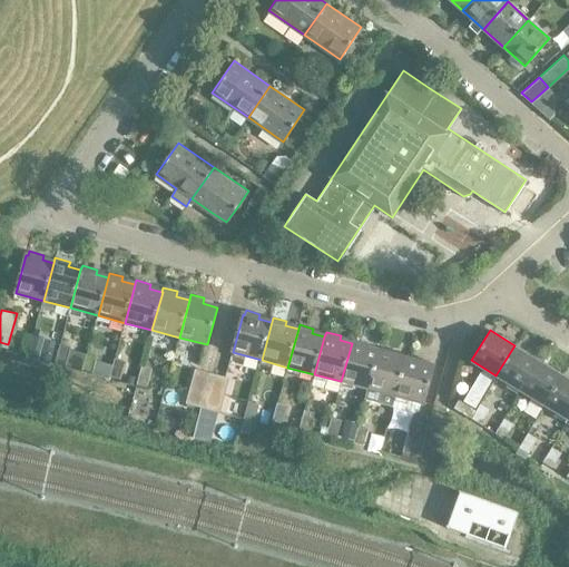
[(43,339),(35,336),(29,354),(39,358),(43,339)]
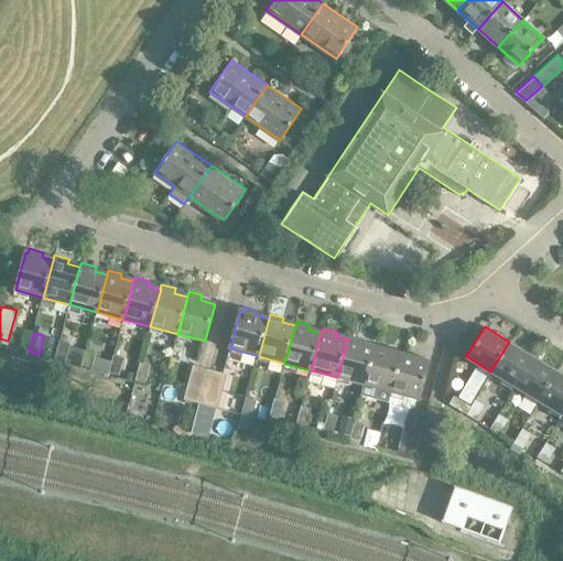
[(349,335),(348,340),(337,377),(365,385),(375,347),(363,344),(364,340),(349,335)]
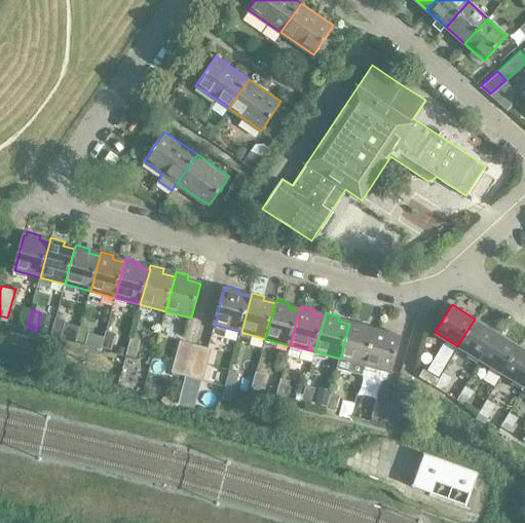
[(65,320),(57,318),(52,334),(61,336),(65,320)]
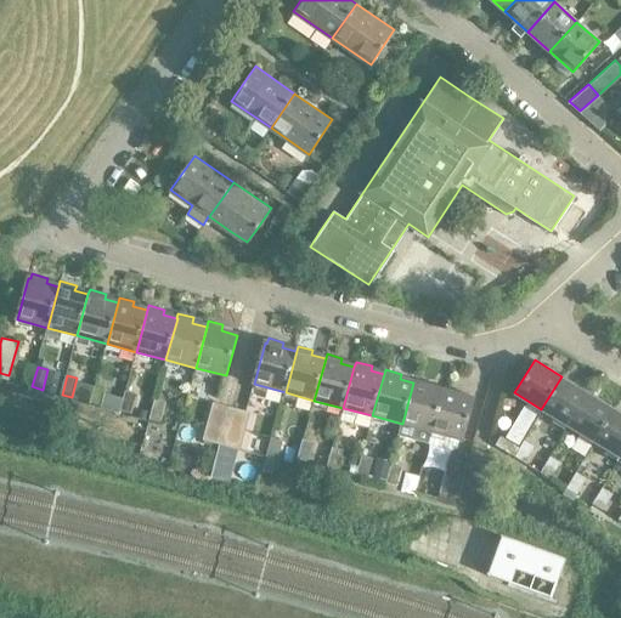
[(587,392),(562,376),(541,409),(568,425),(587,392)]
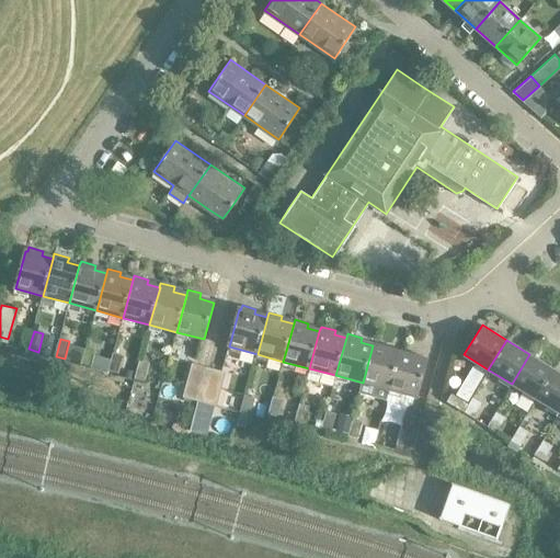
[(387,397),(389,389),(399,352),(386,349),(387,344),(374,341),(373,345),(363,383),(361,390),(387,397)]
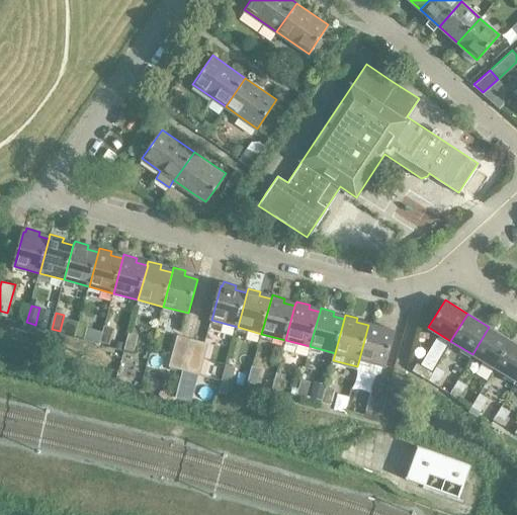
[(88,321),(80,319),(76,335),(84,338),(88,321)]
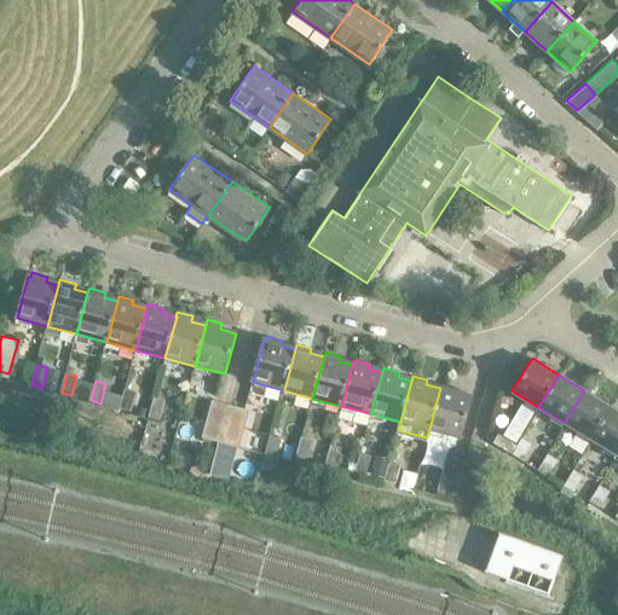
[(458,388),(442,384),(440,388),(429,429),(460,437),(471,396),(457,393),(458,388)]
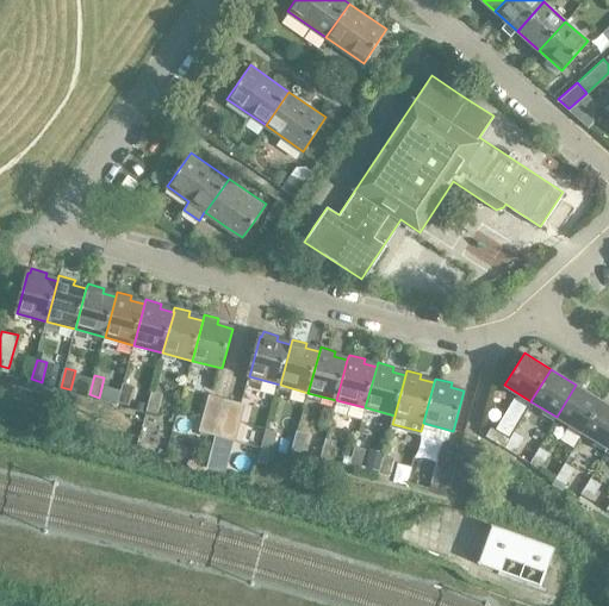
[(132,386),(123,383),(118,403),(128,405),(132,386)]
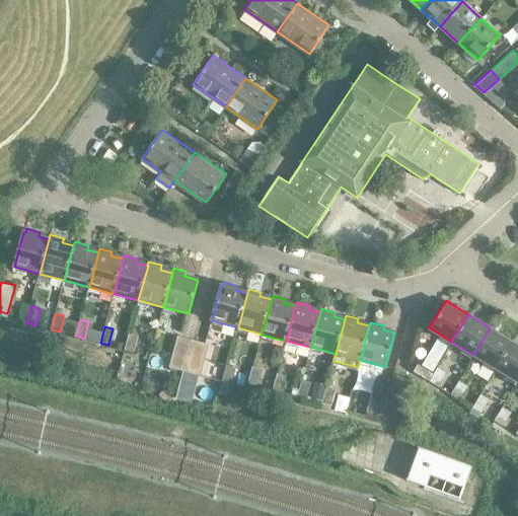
[(511,340),(490,327),(473,355),(495,368),(511,340)]
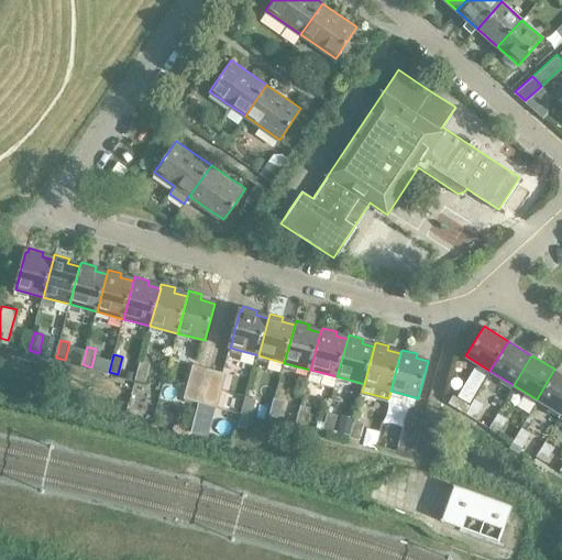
[(150,364),(141,361),(135,379),(145,382),(150,364)]
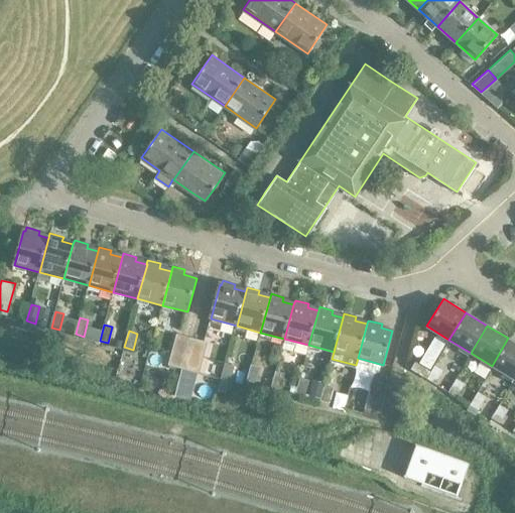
[(184,369),(192,338),(177,334),(168,365),(184,369)]
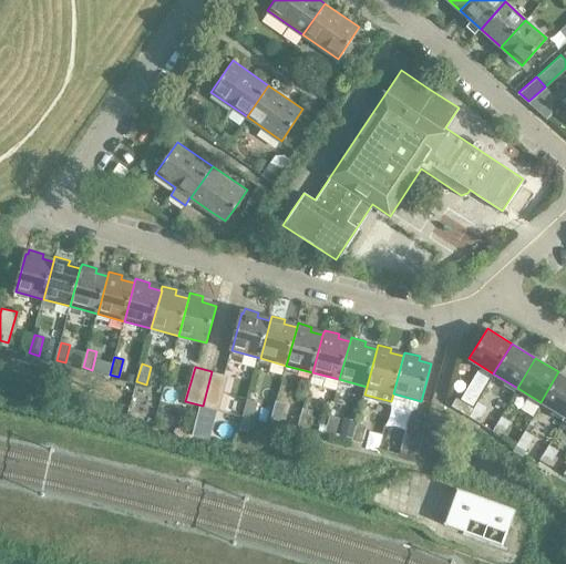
[(212,371),(203,406),(219,410),(229,377),(212,371)]
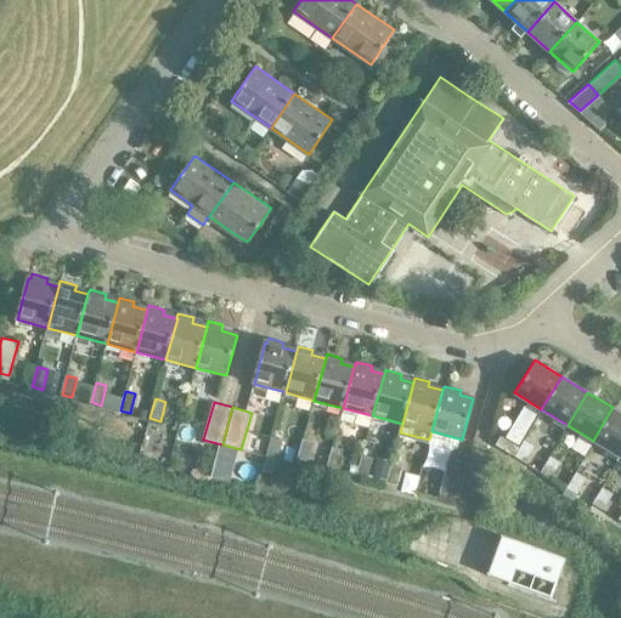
[(620,412),(613,407),(593,441),(619,455),(620,452),(620,412)]
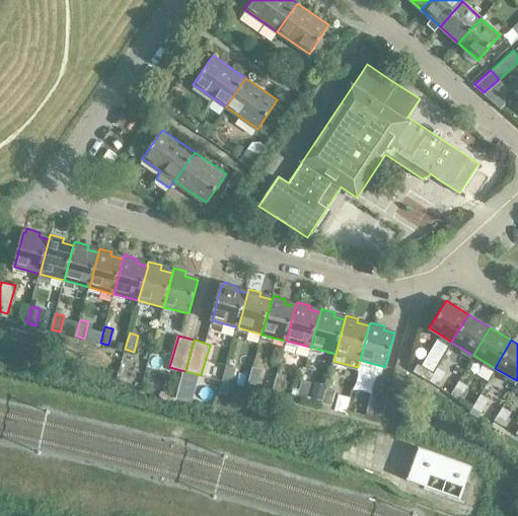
[(430,379),(438,366),(429,361),(421,374),(430,379)]
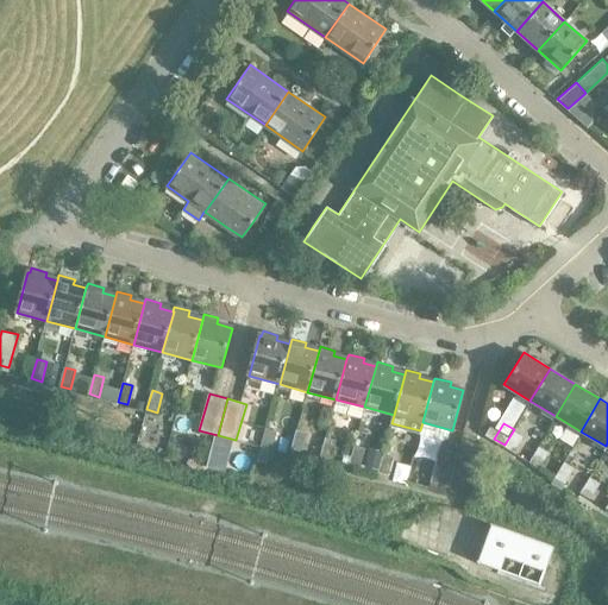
[(277,430),(268,428),(263,447),(273,449),(277,430)]
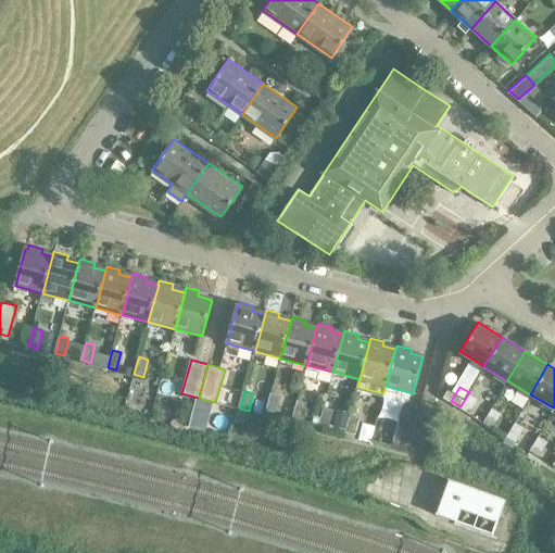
[(469,392),(461,406),(469,412),(478,398),(469,392)]
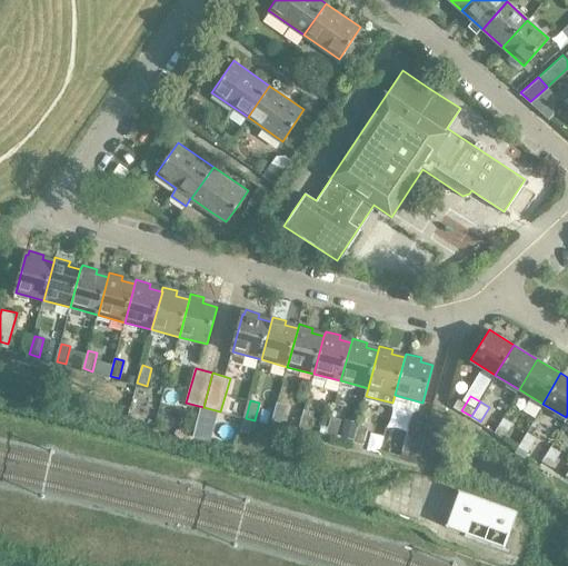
[(286,405),(277,403),(272,420),(281,423),(286,405)]
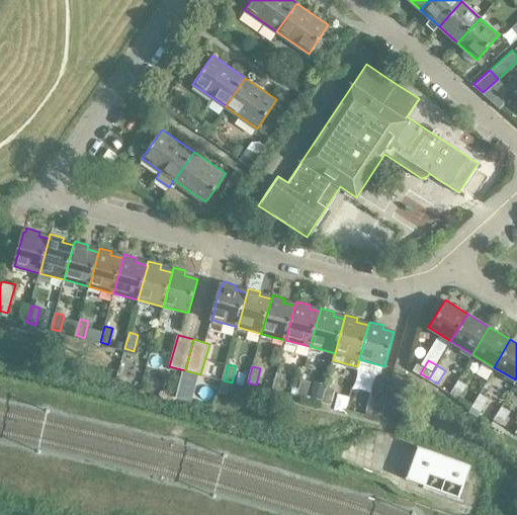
[(285,374),(277,372),(272,389),(281,391),(285,374)]
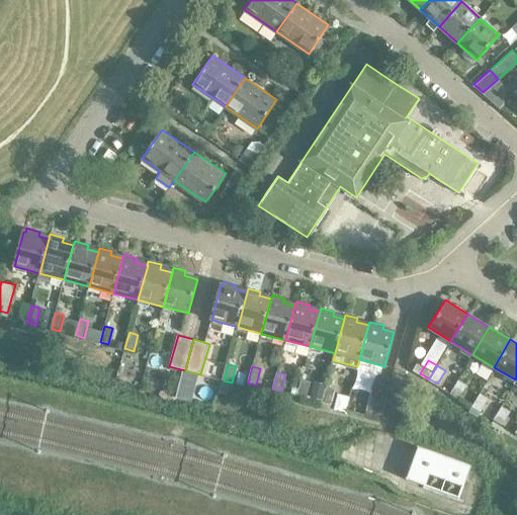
[(310,381),(300,378),(296,396),(305,398),(310,381)]
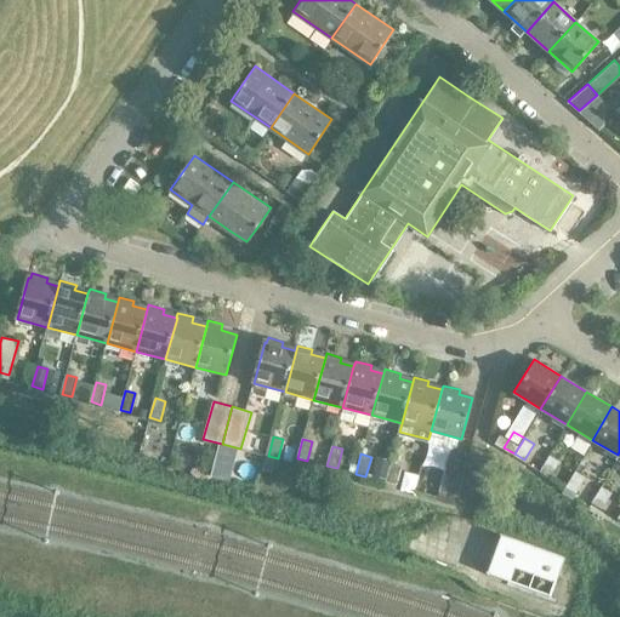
[(549,453),(539,470),(549,476),(558,460),(549,453)]
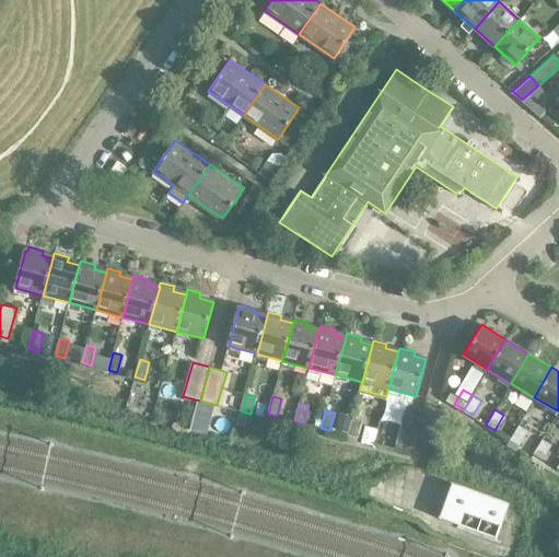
[(414,448),(422,417),(405,412),(396,442),(414,448)]
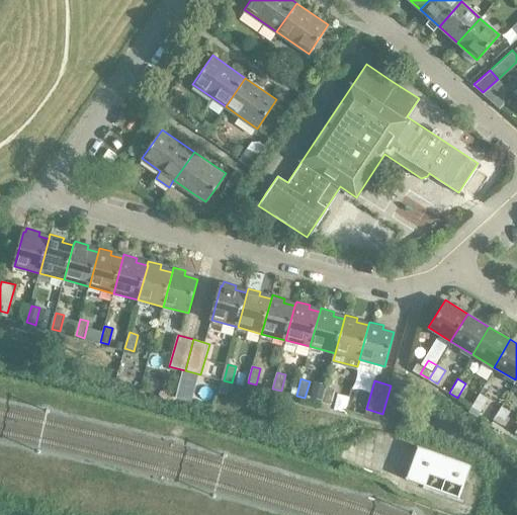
[(334,388),(325,385),(321,402),(329,404),(334,388)]
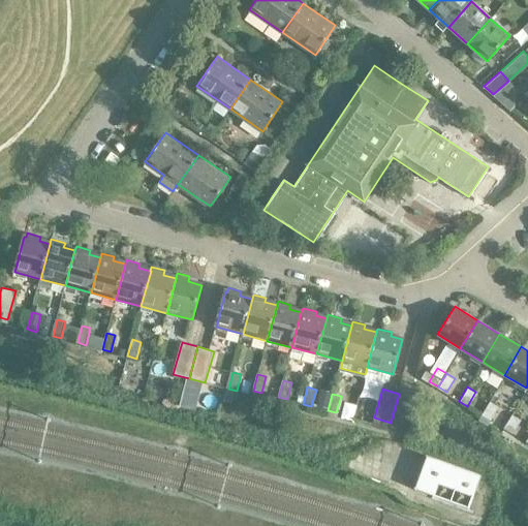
[(489,400),(480,413),(490,420),(498,405),(489,400)]
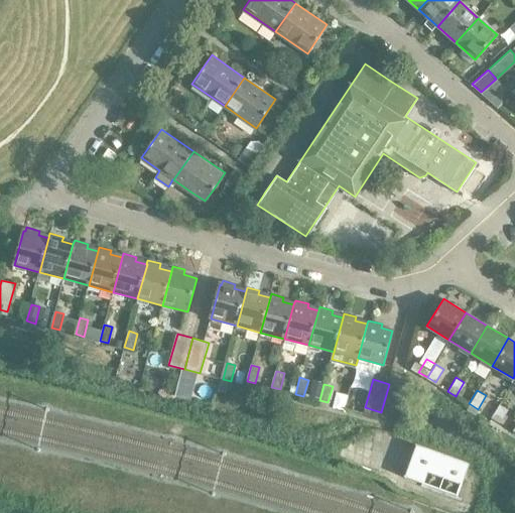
[(498,403),(490,416),(499,421),(507,408),(498,403)]
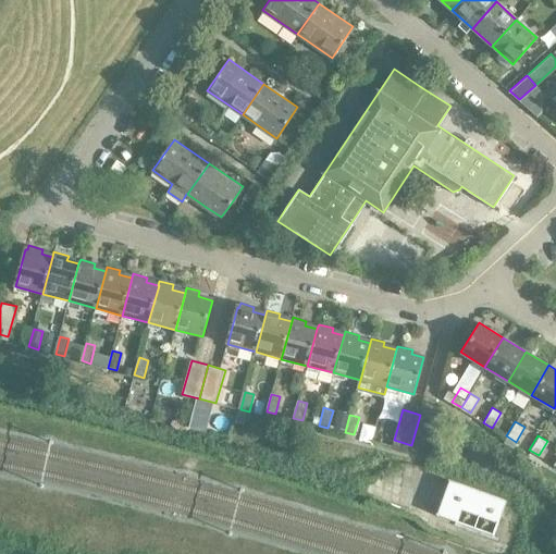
[(448,480),(435,513),(492,532),(504,501),(448,480)]
